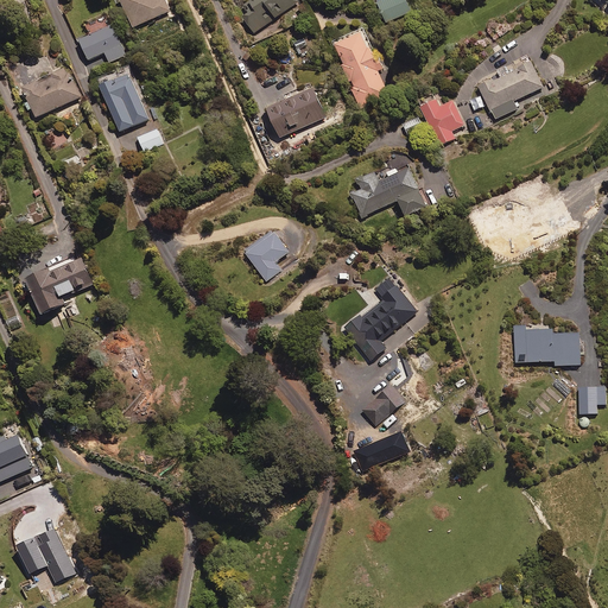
[(121,0),(135,29),(172,12),(166,0),(121,0)]
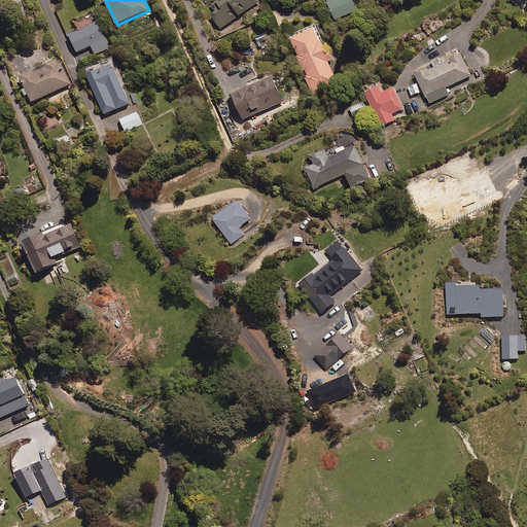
[(221,0),(211,7),(215,13),(211,16),(220,29),(258,3),(256,0),(221,0)]
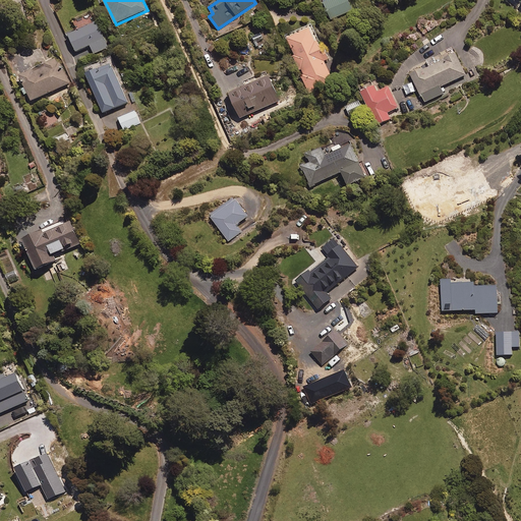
[(327,0),(323,2),(331,20),(352,10),(347,0),(327,0)]
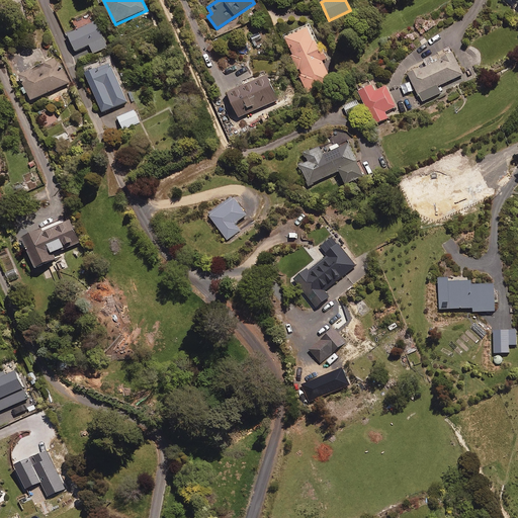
[(109,47),(98,23),(70,35),(77,52),(91,46),(95,54),(109,47)]
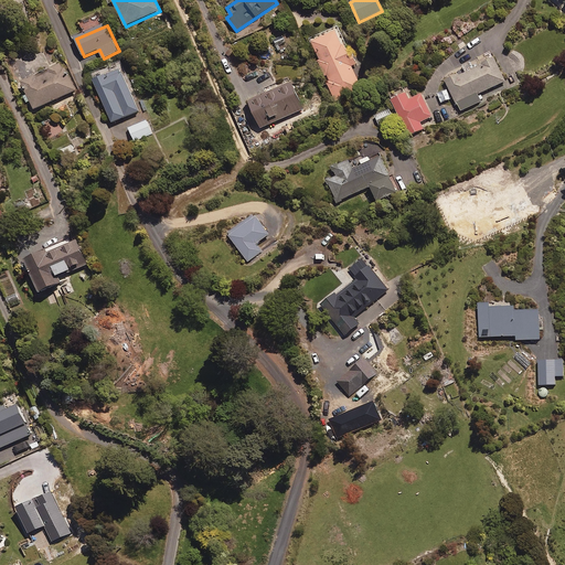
[(326,77),(336,102),(361,91),(351,67),(354,66),(356,65),(348,44),(345,45),(339,30),(311,42),(319,62),(317,62),(324,77),(326,77)]
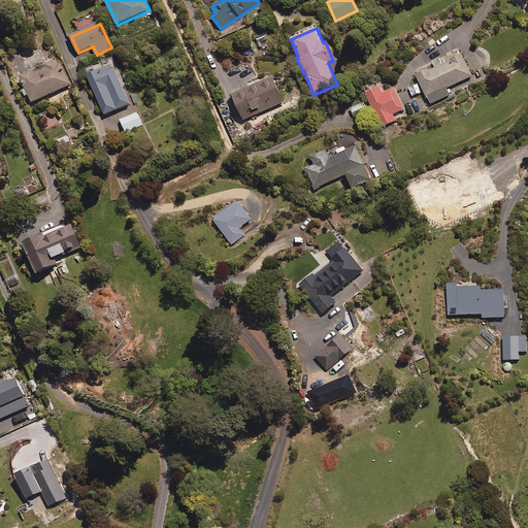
[(471,77),(458,48),(414,69),(430,104),(450,95),(447,89),(471,77)]
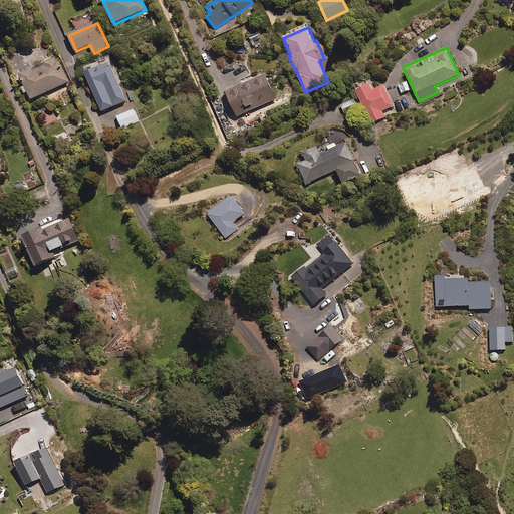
[(70,82),(59,58),(22,76),(33,100),(70,82)]
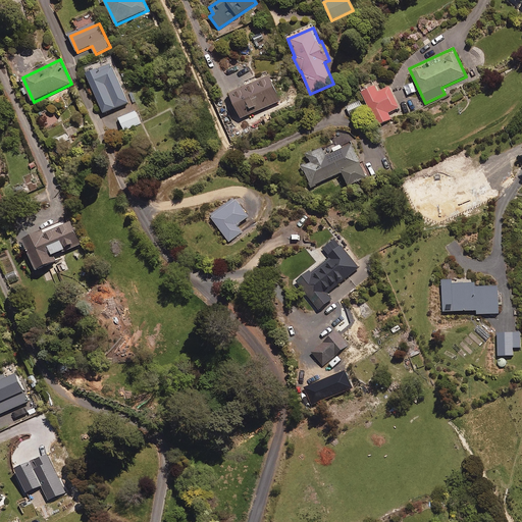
[(129,103),(113,65),(89,75),(105,114),(129,103)]
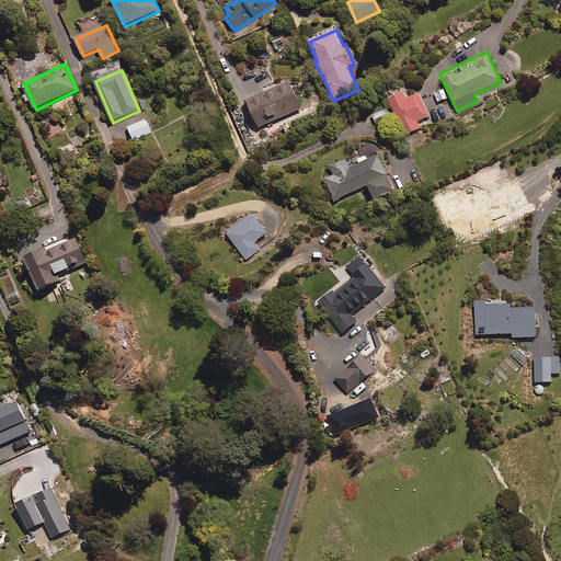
[(281,83),(283,87),(277,89),(276,86),(263,91),(265,94),(247,103),(259,129),(301,110),(289,83),(288,80),(281,83)]
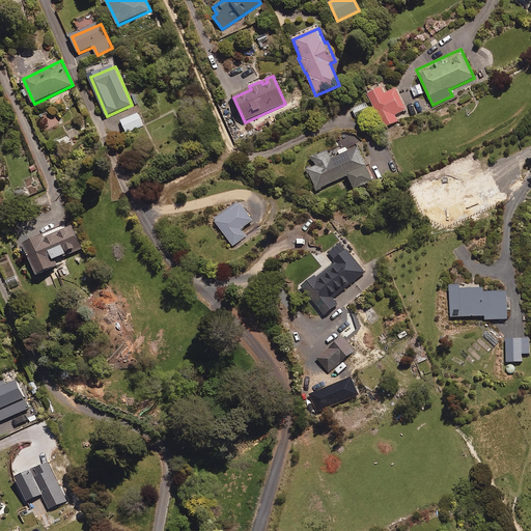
[(384,94),(382,89),(368,96),(384,129),(397,121),(394,116),(407,110),(395,89),(384,94)]
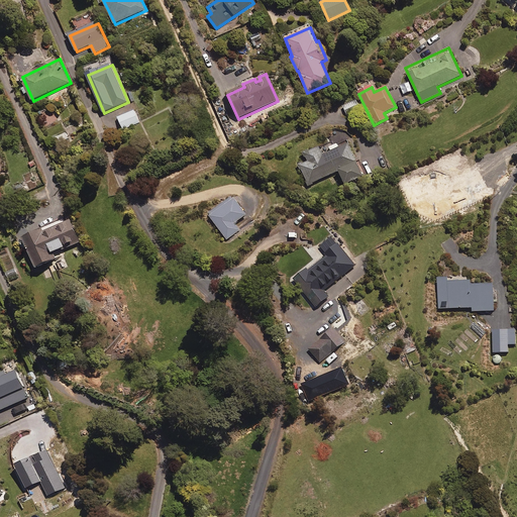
[(359,110),(354,100),(342,105),(347,116),(359,110)]
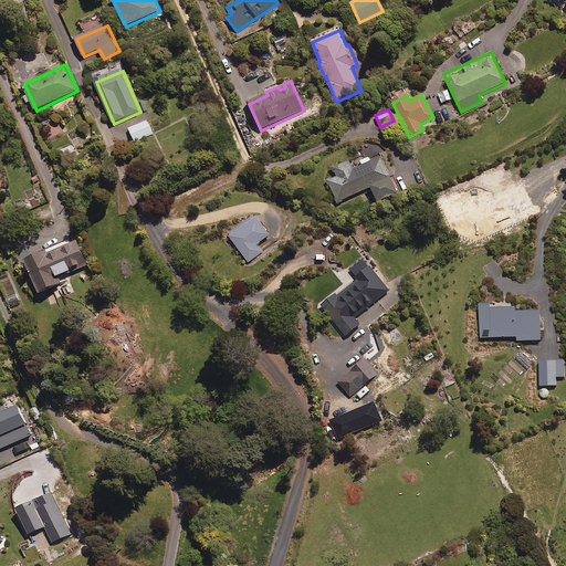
[(154,133),(148,121),(129,129),(135,142),(154,133)]
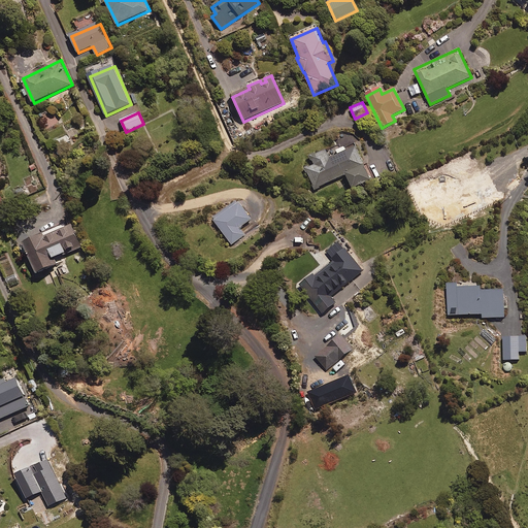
[(330,159),(327,152),(309,159),(312,166),(306,169),(315,189),(345,175),(352,191),(370,183),(354,144),(335,153),(336,156),(330,159)]
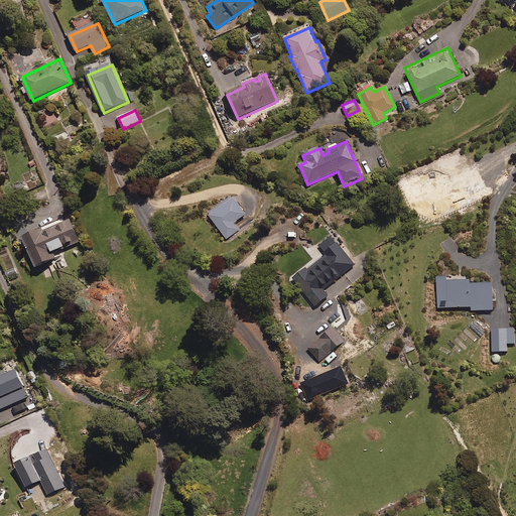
[(34,157),(27,161),(31,169),(38,166),(34,157)]
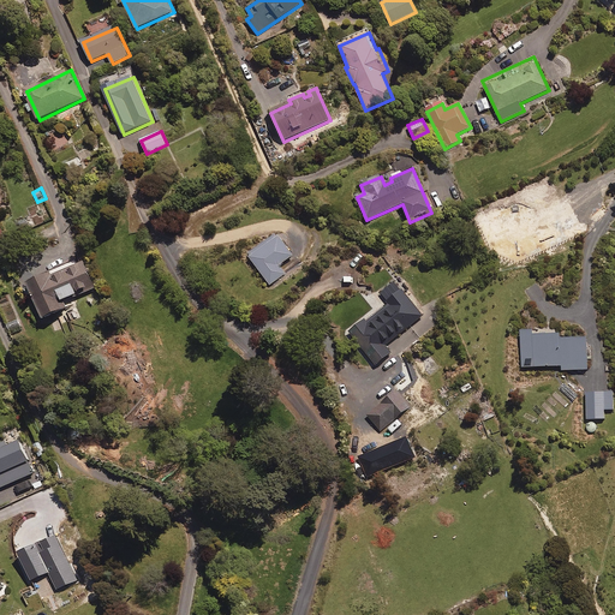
[(294,256),(280,236),(250,256),(270,285),(286,274),(280,266),(294,256)]
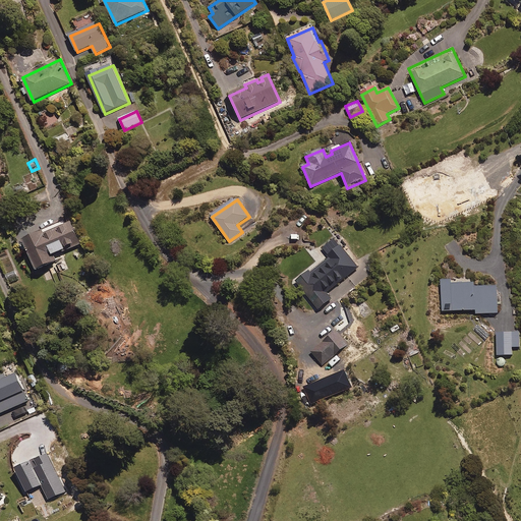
[(56,257),(70,251),(69,249),(75,246),(76,248),(83,245),(71,219),(65,222),(66,225),(47,234),(45,232),(25,241),(40,271),(58,263),(56,257)]
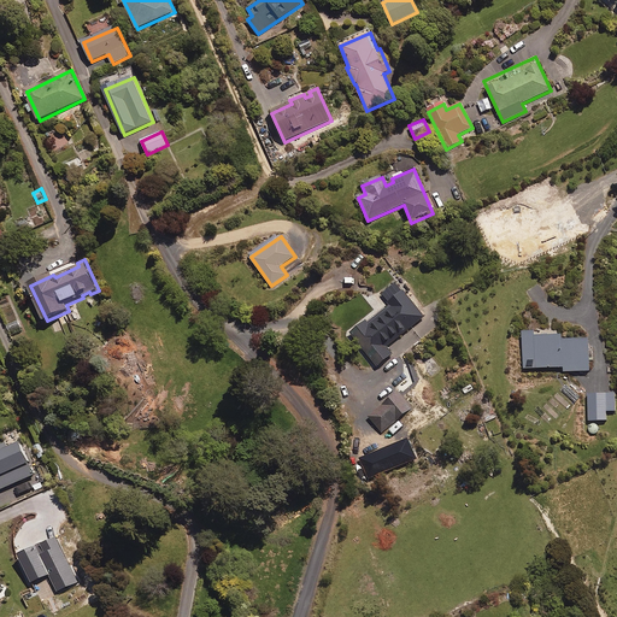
[(370,323),(368,322),(352,336),(380,368),(394,354),(389,348),(425,317),(404,292),(370,323)]
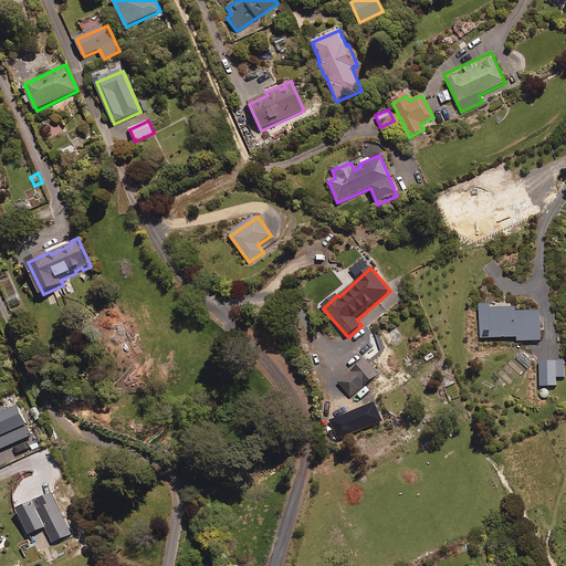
[(541,342),(541,308),(492,310),(492,305),(479,305),(480,338),(517,337),(517,342),(541,342)]
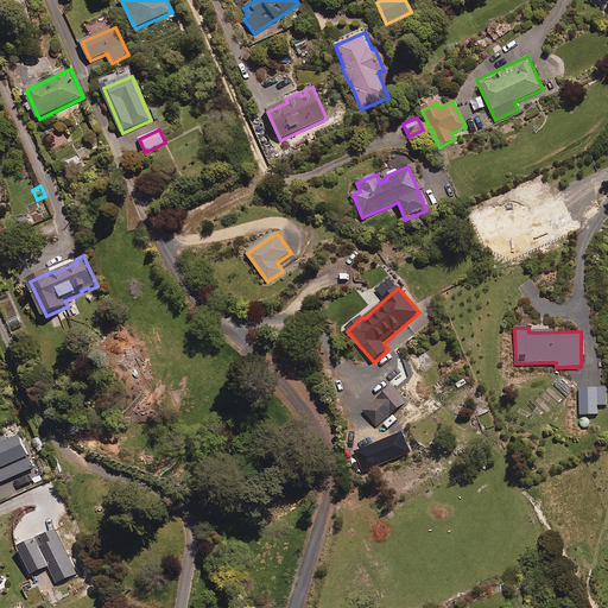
[(606,388),(578,390),(581,416),(597,415),(597,406),(607,406),(606,388)]
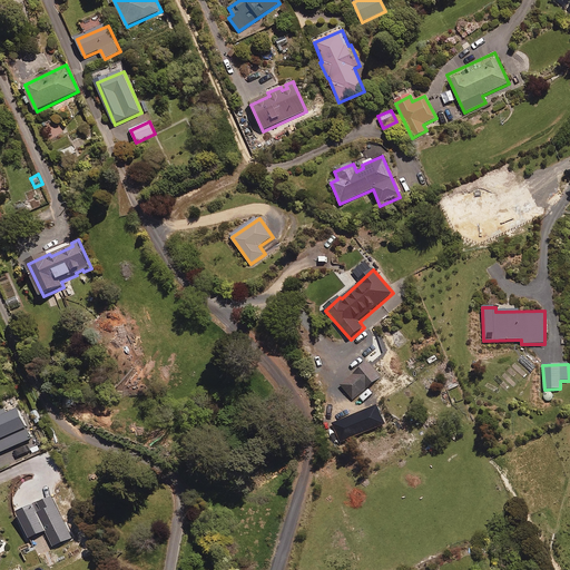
[(370,386),(359,372),(342,385),(353,400),(370,386)]
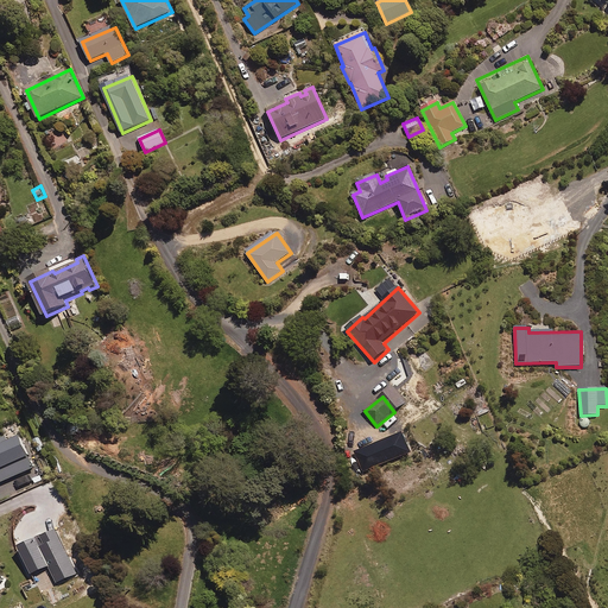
[(403,432),(356,453),(366,473),(412,453),(403,432)]
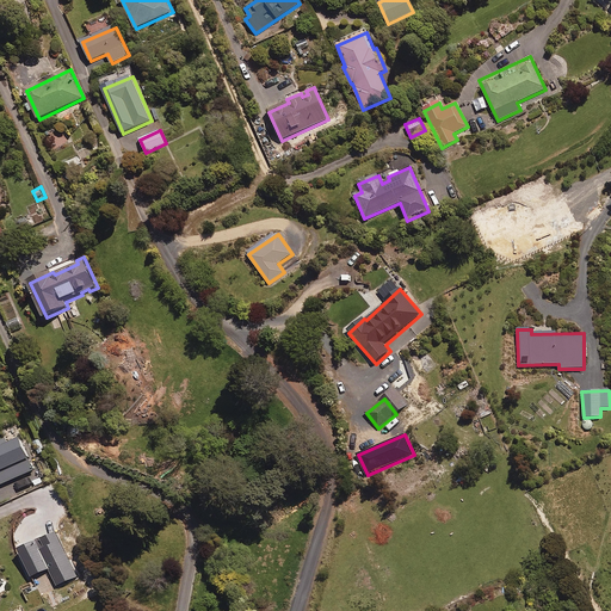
[(10,445),(7,439),(0,442),(0,486),(35,470),(22,439),(10,445)]
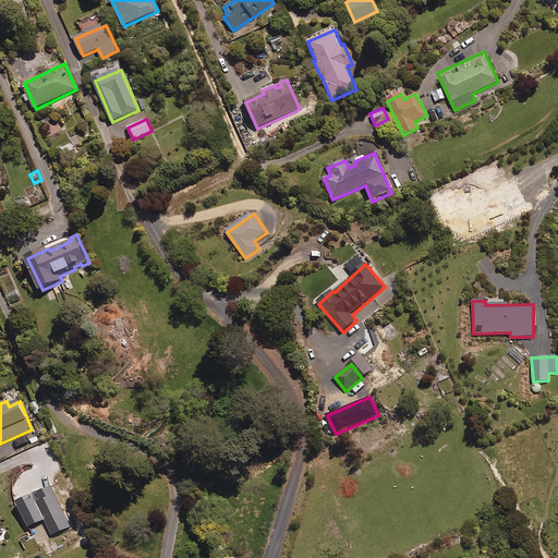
[(38,401),(31,403),(35,414),(43,411),(38,401)]
